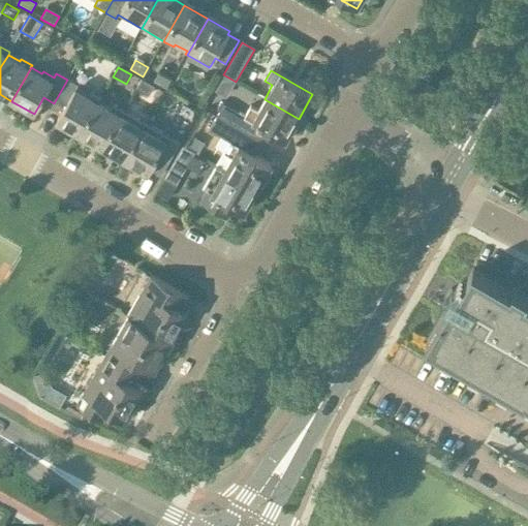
[(158,73),(153,83),(165,90),(171,81),(158,73)]
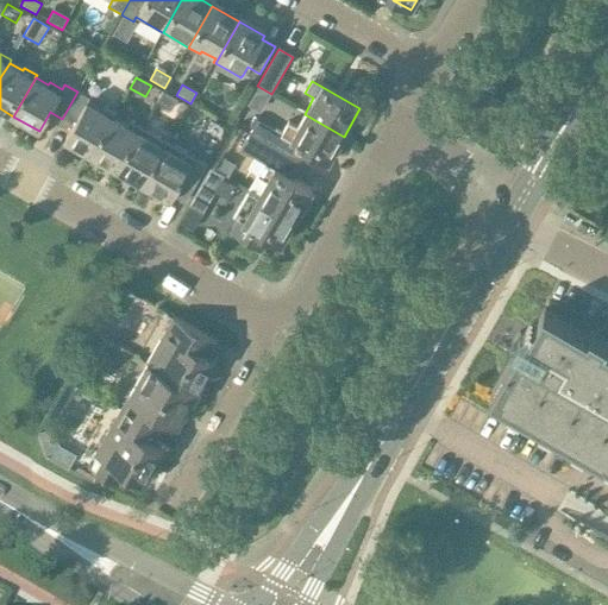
[(92,156),(114,118),(108,114),(111,111),(94,102),(93,106),(87,102),(89,99),(77,92),(62,119),(73,125),(64,140),(92,156)]
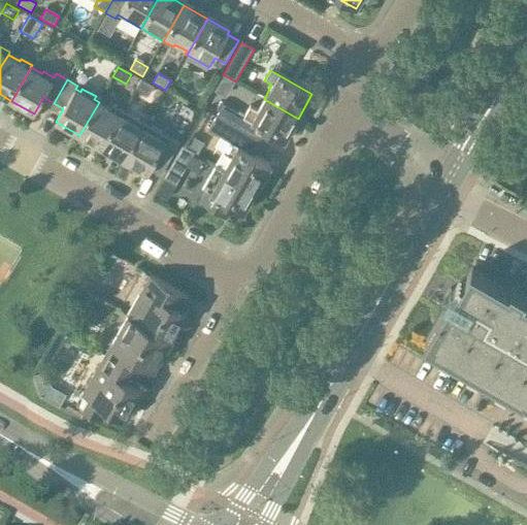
[(140,79),(135,90),(147,97),(153,87),(140,79)]
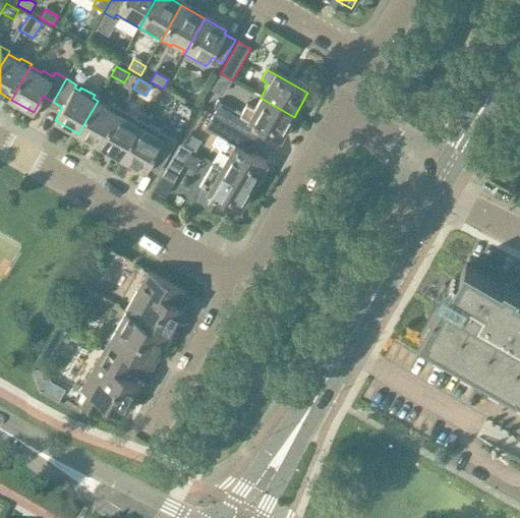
[(281,139),(294,117),(261,98),(253,109),(246,105),(240,116),(220,104),(212,116),(251,139),(258,127),(265,130),(281,139)]
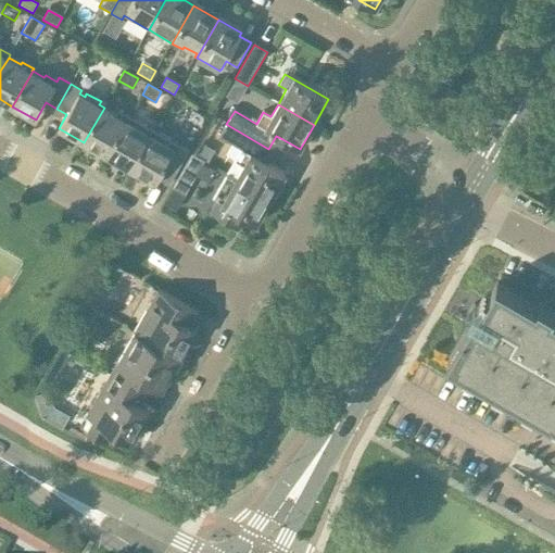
[(103,110),(84,142),(106,156),(129,117),(118,112),(116,115),(104,108),(103,110)]
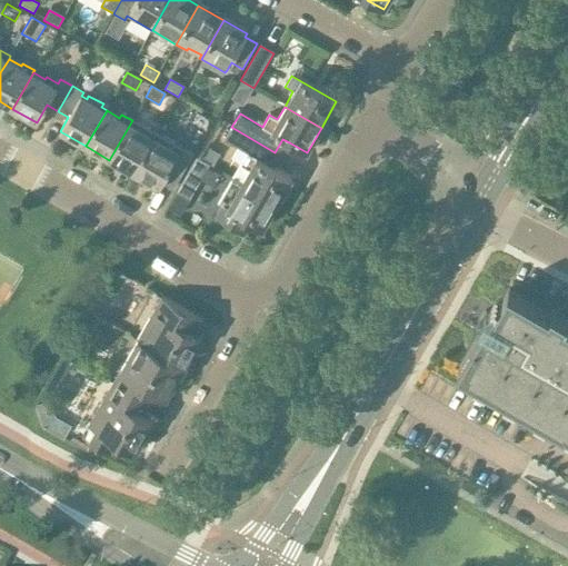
[(132,121),(132,120),(109,160),(135,175),(155,140),(158,136),(148,130),(132,121)]
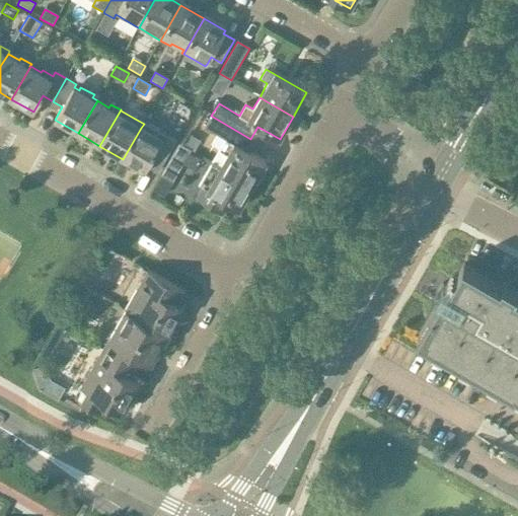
[(255,143),(211,118),(204,129),(225,141),(219,151),(226,154),(219,167),(251,188),(266,163),(249,154),(255,143)]
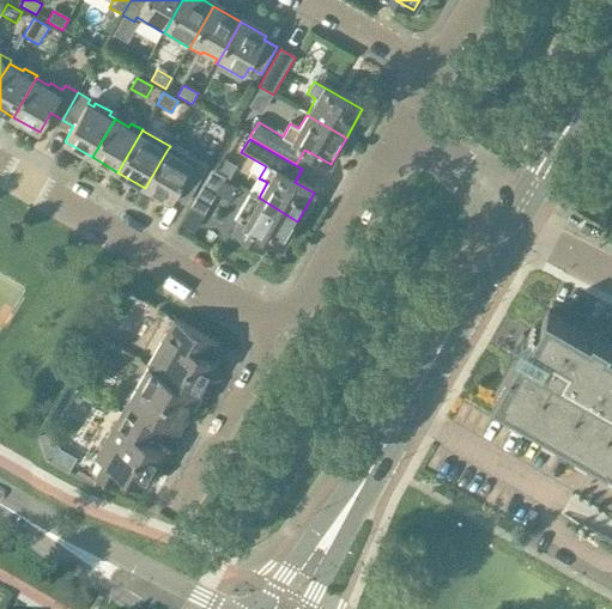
[(174,199),(186,205),(207,168),(192,158),(170,146),(167,151),(145,188),(171,202),(174,199)]
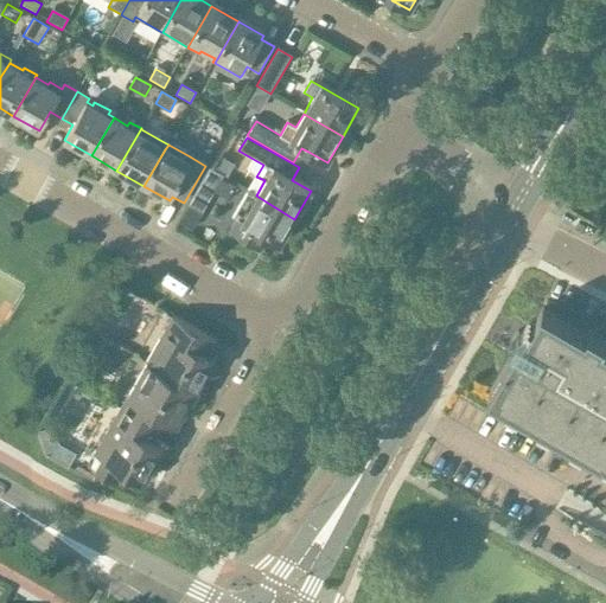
[(209,168),(187,205),(202,213),(223,177),(209,168)]
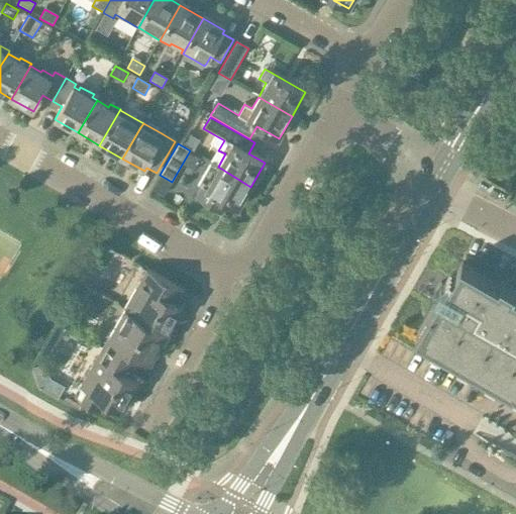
[(218,167),(210,163),(197,186),(201,188),(195,198),(221,213),(227,203),(238,209),(250,187),(218,167)]
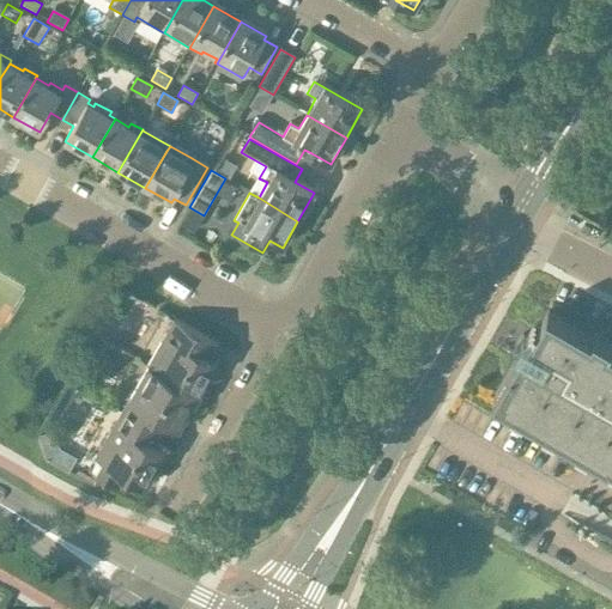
[(519,354),(494,399),(597,458),(611,467),(611,348),(611,345),(594,335),(592,338),(547,312),(537,330),(531,341),(528,340),(521,336),(515,348),(521,352),(519,354)]
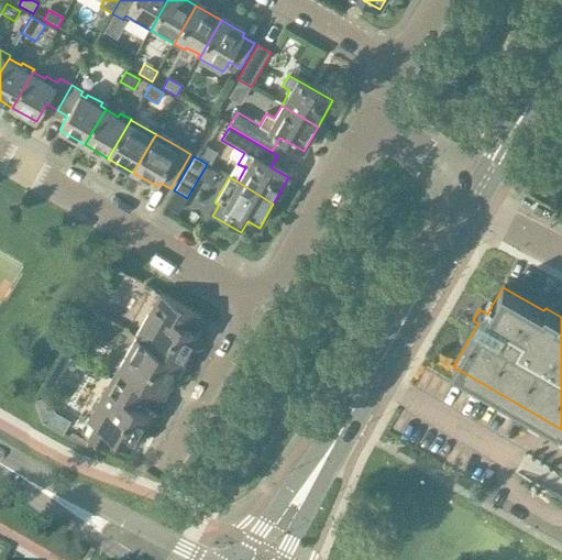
[(160,295),(135,337),(182,363),(198,333),(193,330),(200,318),(160,295)]
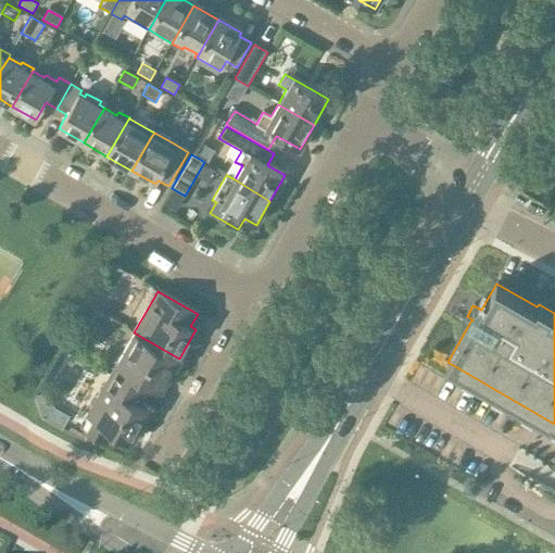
[(68,332),(62,346),(74,352),(82,340),(68,332)]
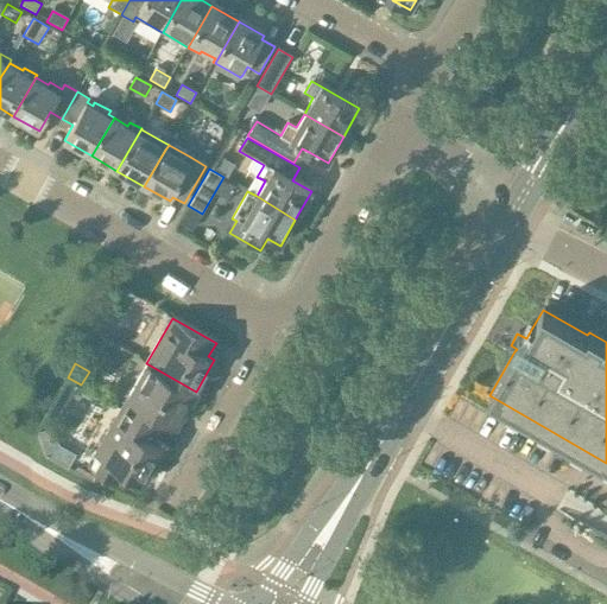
[(146,364),(120,408),(153,427),(160,414),(177,424),(195,393),(196,392),(146,363),(146,364)]
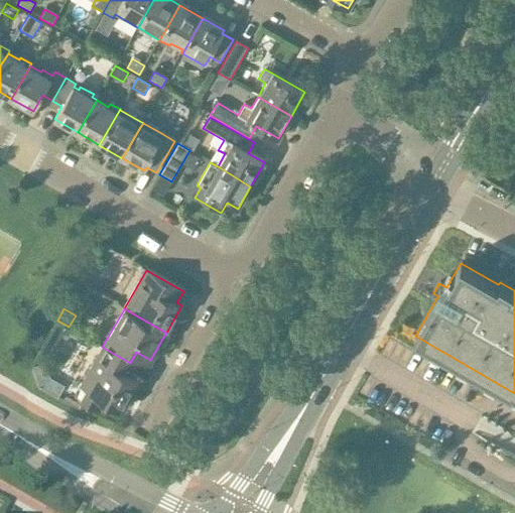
[(124,373),(130,363),(102,347),(75,396),(100,410),(106,400),(122,409),(138,382),(124,373)]
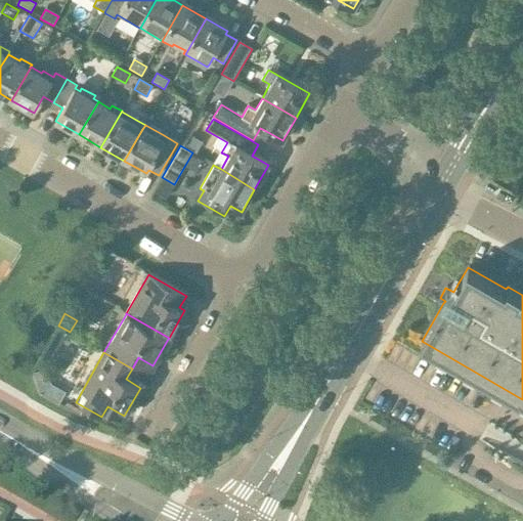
[(46,370),(32,374),(37,389),(50,385),(49,384),(46,370)]
